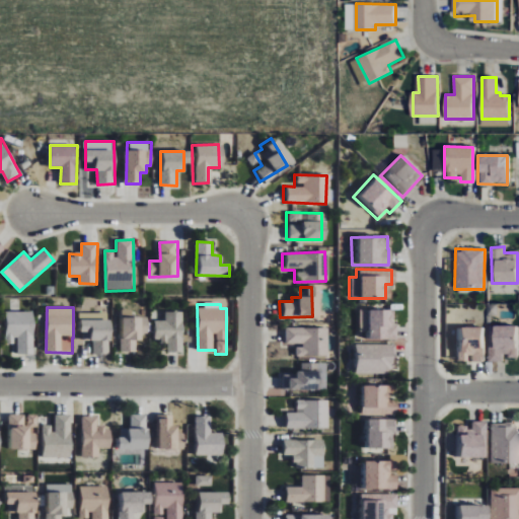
[(392,310),(357,310),(357,332),(362,332),(362,340),(392,340),(392,310)]
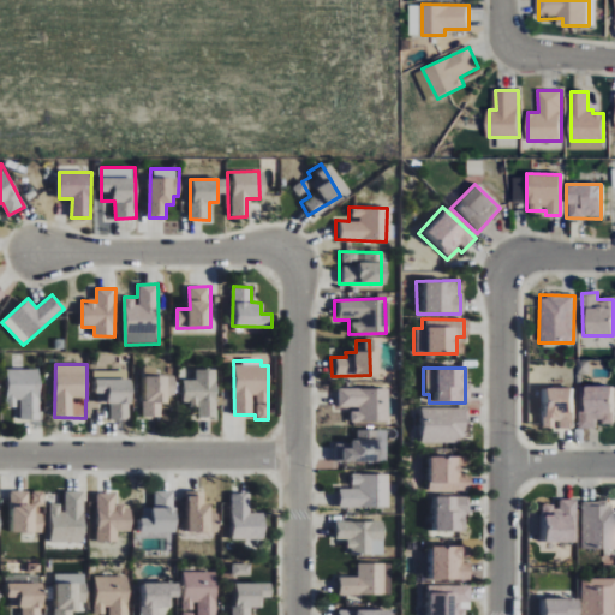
[(21,419),(41,419),(40,369),(7,369),(9,407),(21,407),(21,419)]
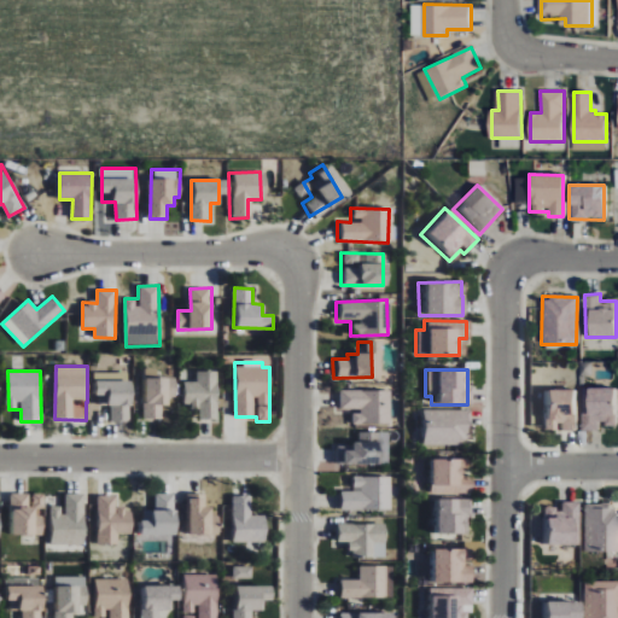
[(217,371),(197,371),(197,382),(185,382),(185,406),(199,406),(199,419),(217,419),(217,371)]
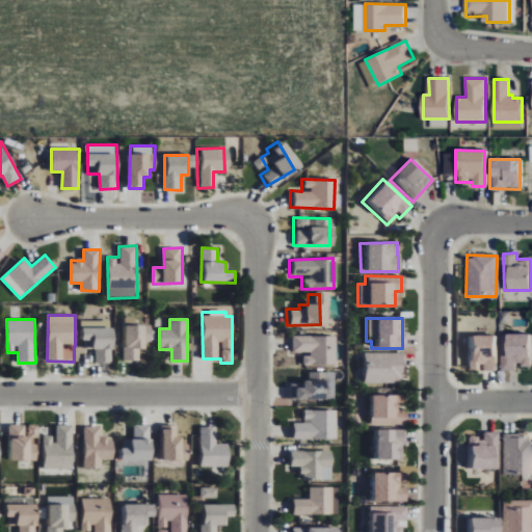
[(112,321),(83,320),(82,348),(96,348),(96,363),(111,363),(112,321)]
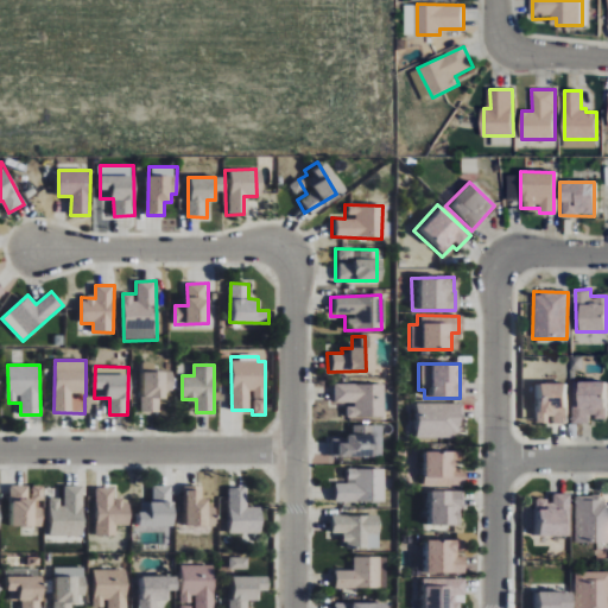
[(173,394),(173,380),(166,380),(166,372),(141,372),(143,412),(159,411),(159,394),(173,394)]
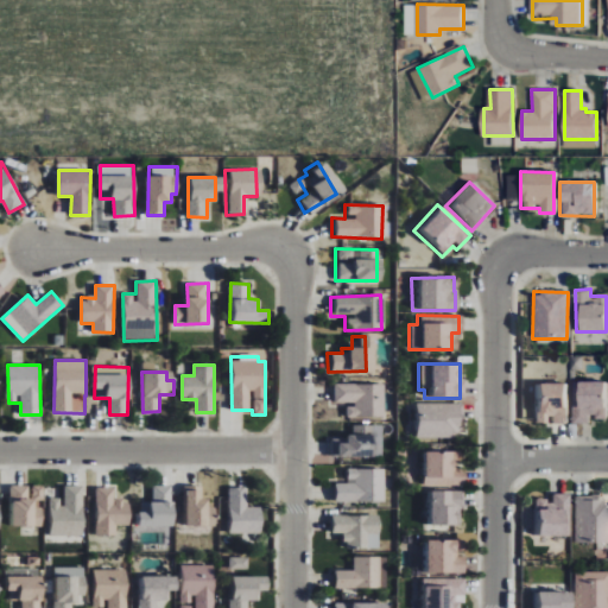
[(602,382),(574,381),(574,424),(588,424),(588,418),(602,418),(602,382)]
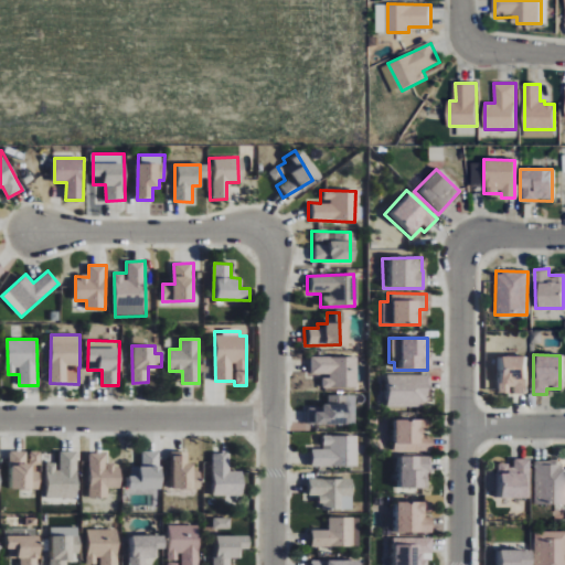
[(354,358),(307,356),(307,375),(318,375),(318,388),(353,388),(354,358)]
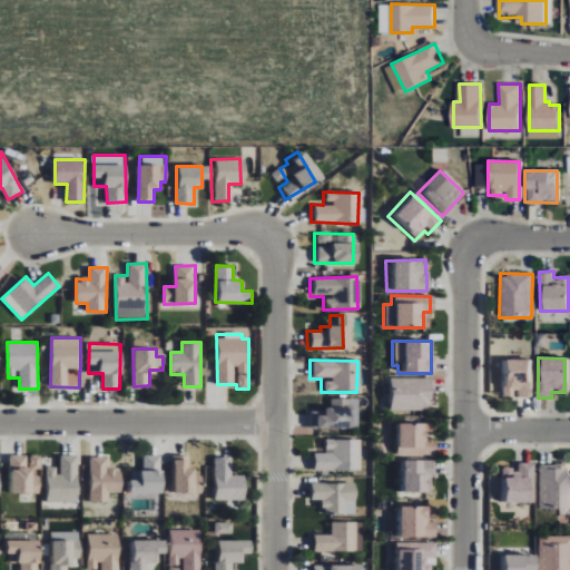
[(529,397),(528,360),(497,360),(498,396),(512,396),(512,397),(529,397)]
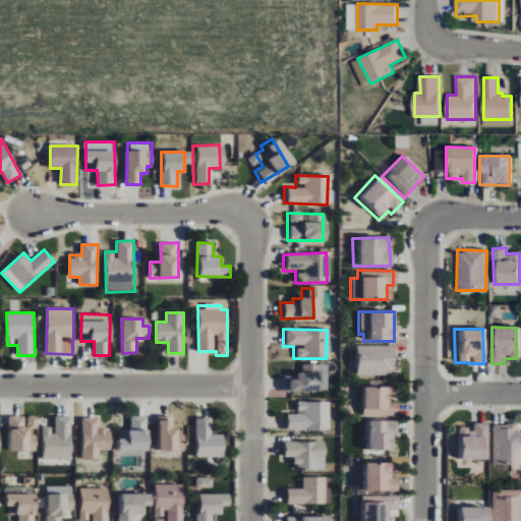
[(393,347),(352,346),(351,374),(392,375),(393,347)]
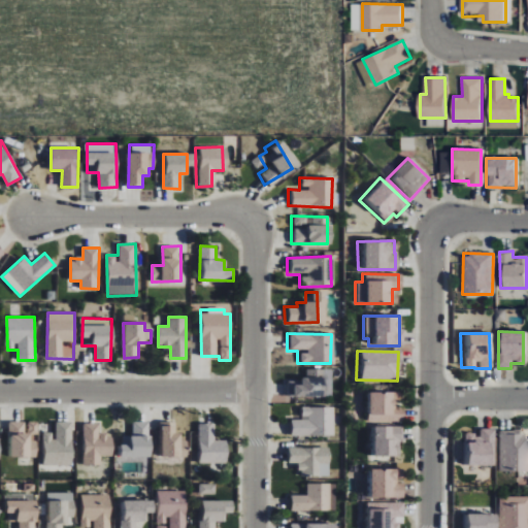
[(328,396),(328,369),(303,369),(303,377),(293,377),(293,385),(286,385),(286,396),(328,396)]
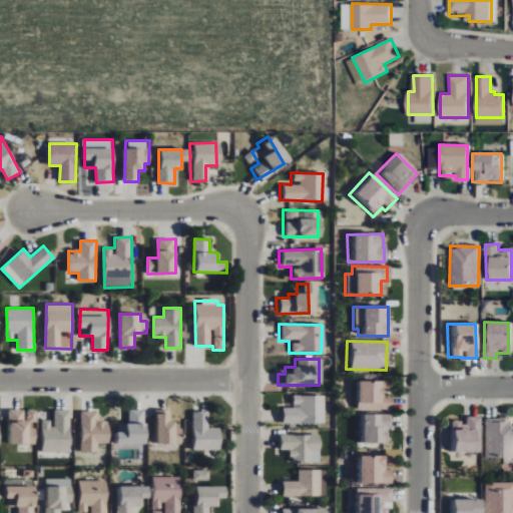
[(384,382),(352,381),(352,410),(389,410),(389,395),(384,395),(384,382)]
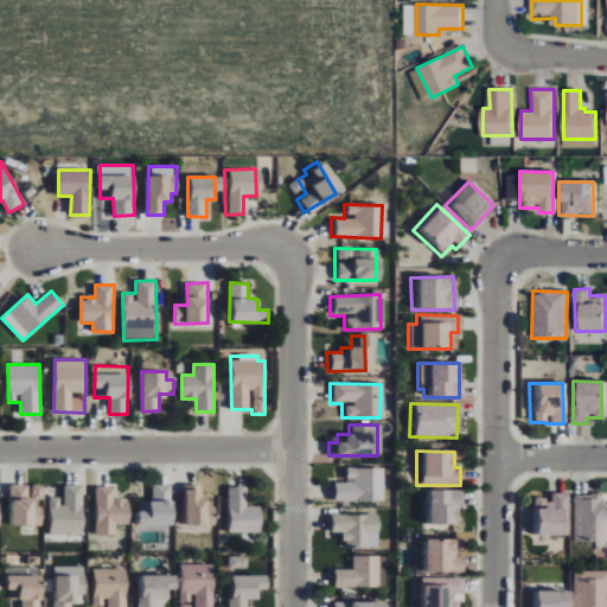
[(381,468),(343,468),(343,483),(330,483),(330,502),(381,502),(381,468)]
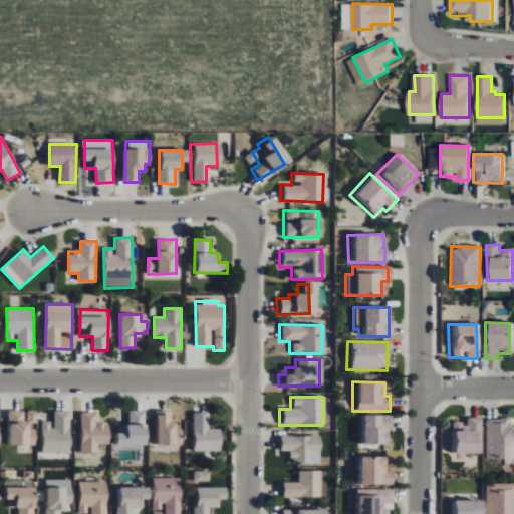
[(10,444),(36,445),(37,411),(10,410),(10,444)]
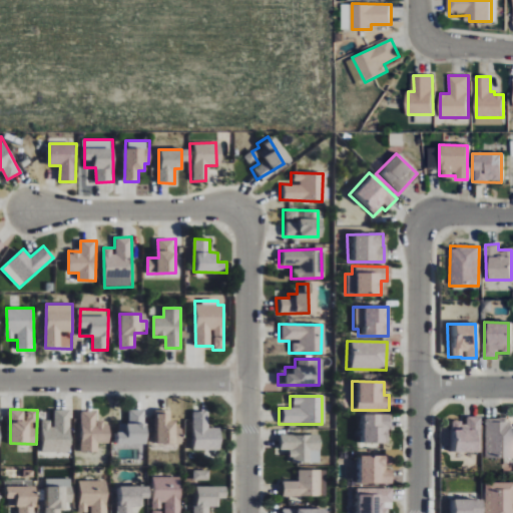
[(42,452),(70,452),(71,410),(54,410),(54,420),(43,420),(42,452)]
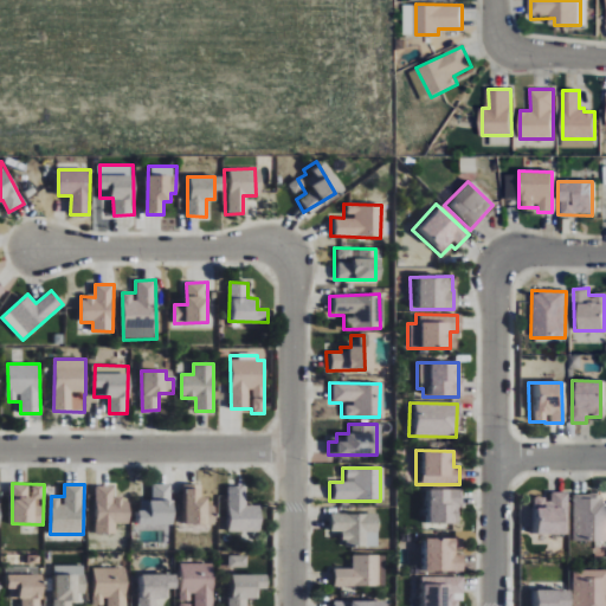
[(140,524),(173,524),(173,484),(152,484),(152,501),(140,501),(140,524)]
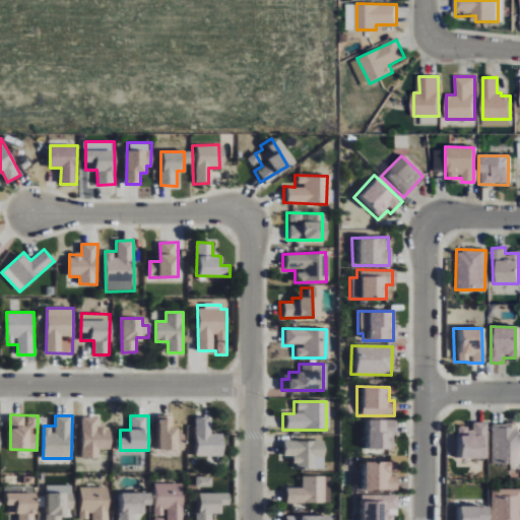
[(158,450),(178,450),(179,428),(171,427),(171,415),(158,415),(158,450)]
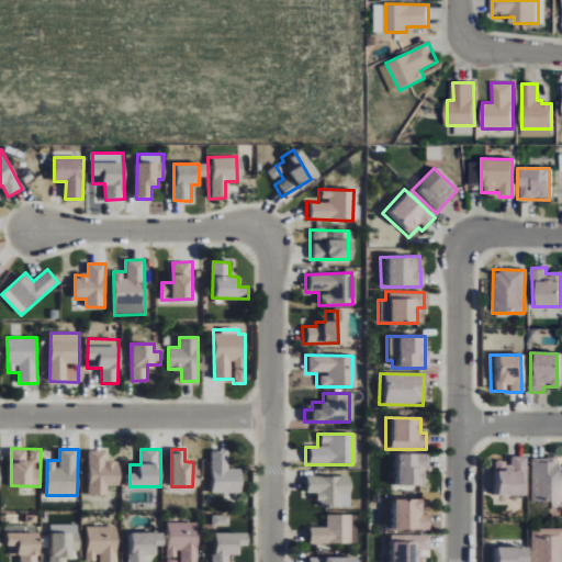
[(89,495),(109,495),(109,485),(121,485),(121,463),(107,462),(108,451),(90,450),(89,495)]
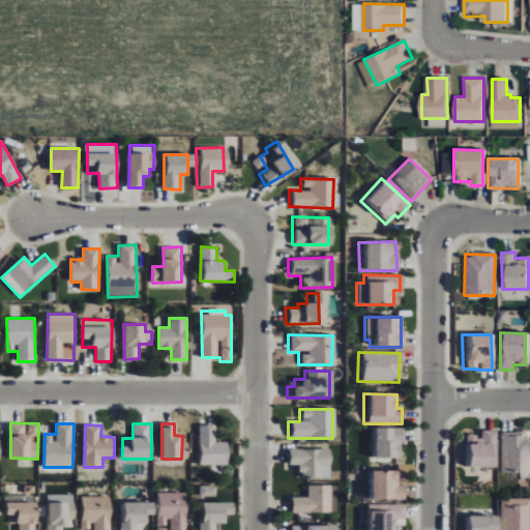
[(214,425),(200,424),(199,465),(227,465),(228,442),(214,442),(214,425)]
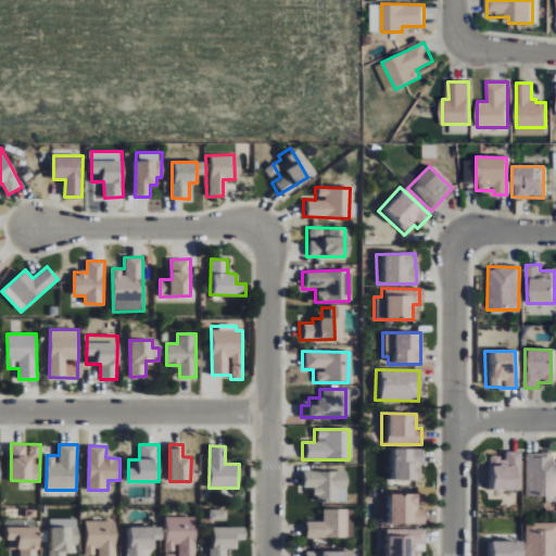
[(419,481),(419,450),(386,449),(384,480),(419,481)]
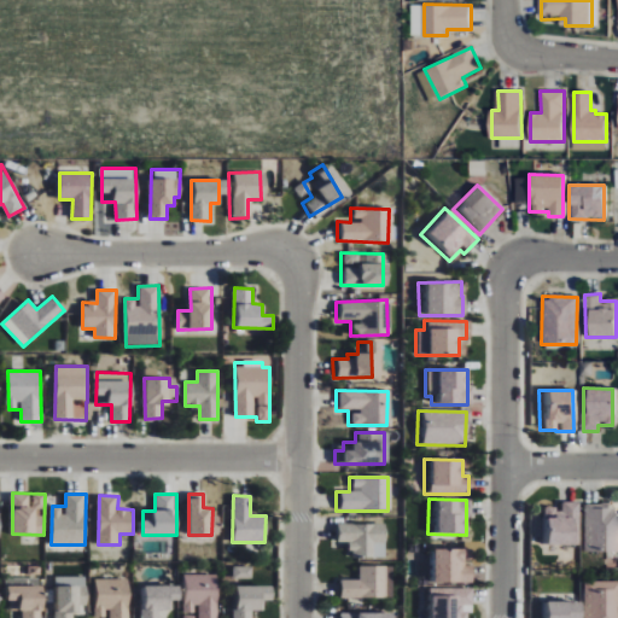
[(538,508),(537,546),(565,546),(565,537),(575,537),(576,502),(558,502),(558,508),(538,508)]
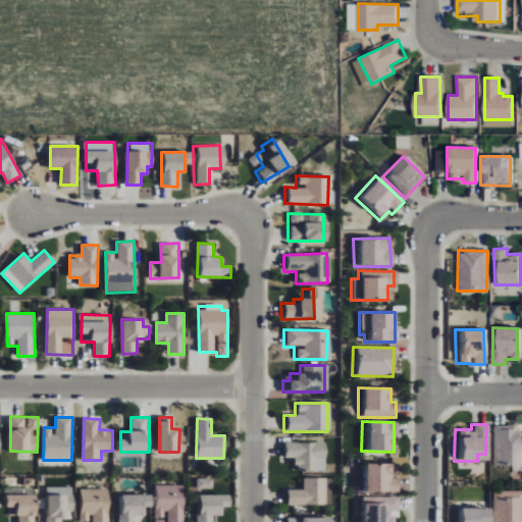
[(521,466),(520,426),(489,427),(491,467),(521,466)]
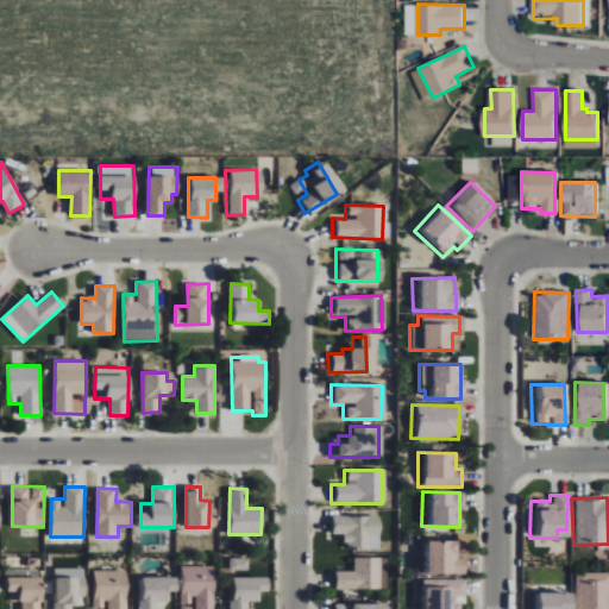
[(375,548),(376,516),(327,516),(327,534),(338,534),(338,547),(375,548)]
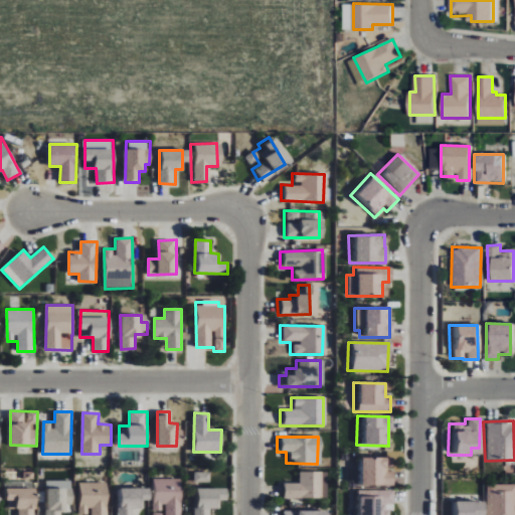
[(390,486),(390,472),(381,472),(381,458),(354,458),(354,486),(390,486)]
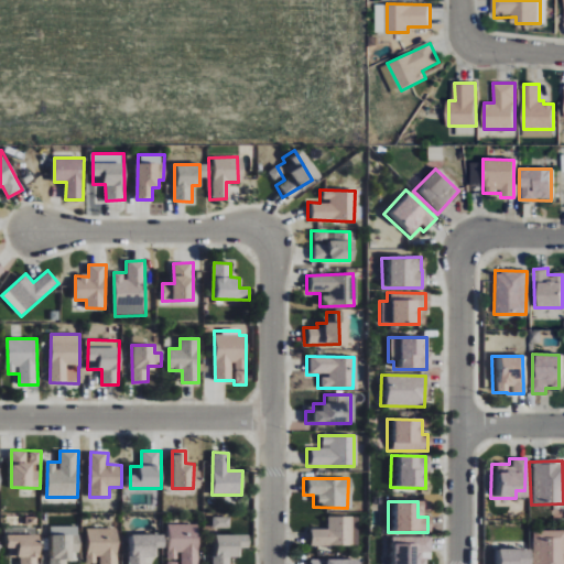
[(356,517),(325,517),(325,529),(306,530),(306,546),(356,545),(356,517)]
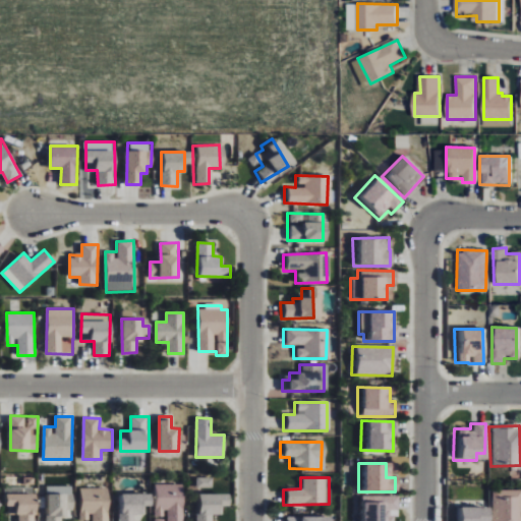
[(184,520),(184,483),(155,484),(155,520),(184,520)]
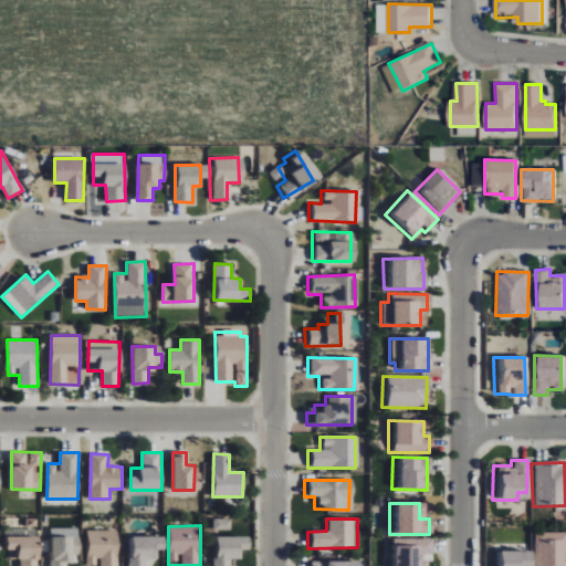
[(50,565),(66,565),(67,561),(74,562),(75,528),(51,528),(50,565)]
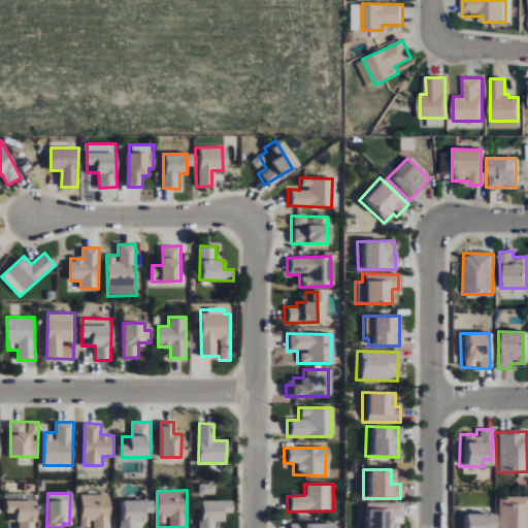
[(110,527),(110,494),(81,495),(83,527),(93,527),(110,527)]
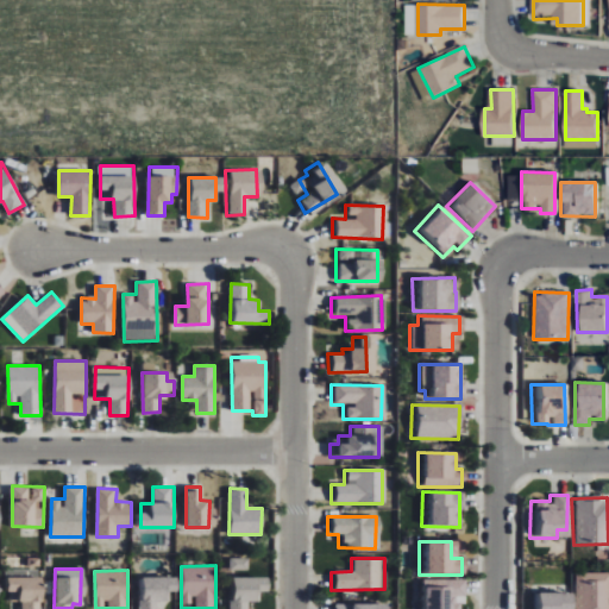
[(606,608),(607,573),(572,572),(571,608),(606,608)]
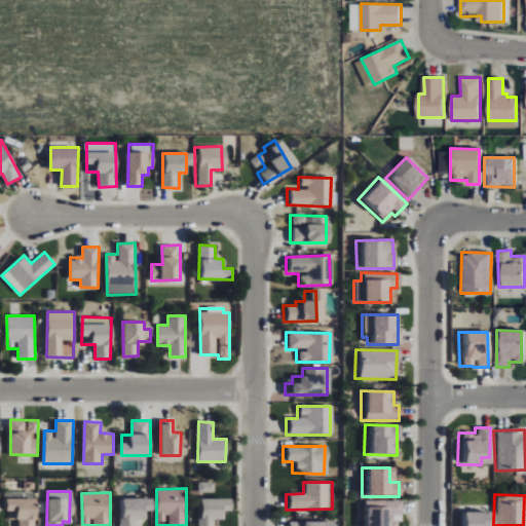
[(154,498),(120,499),(120,525),(136,525),(137,519),(147,519),(147,511),(154,511),(154,498)]
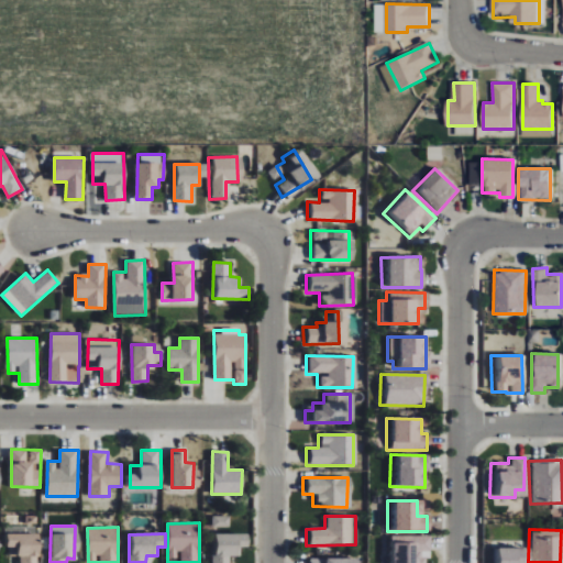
[(249,533),(213,533),(212,562),(230,562),(230,556),(240,555),(240,547),(249,547),(249,533)]
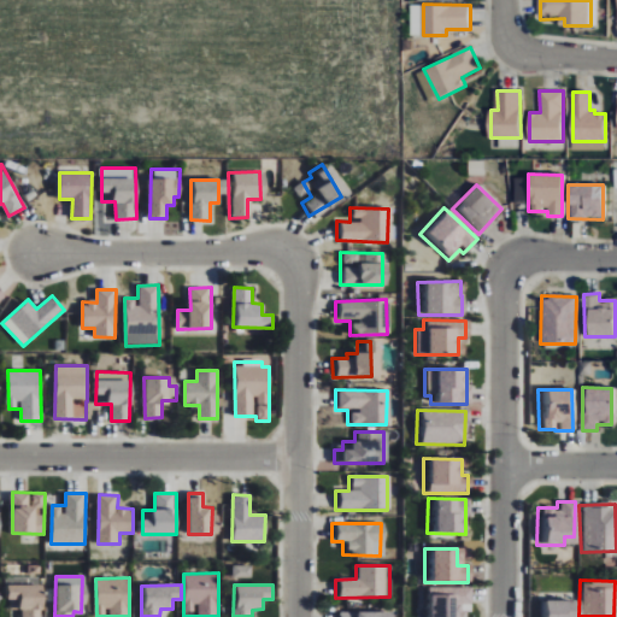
[(466,616),(466,587),(423,588),(423,616),(466,616)]
